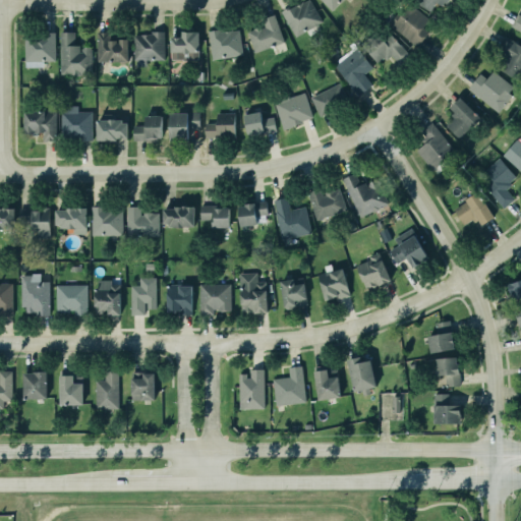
[(293,36),(322,23),(310,0),(307,0),(282,11),(293,36)]
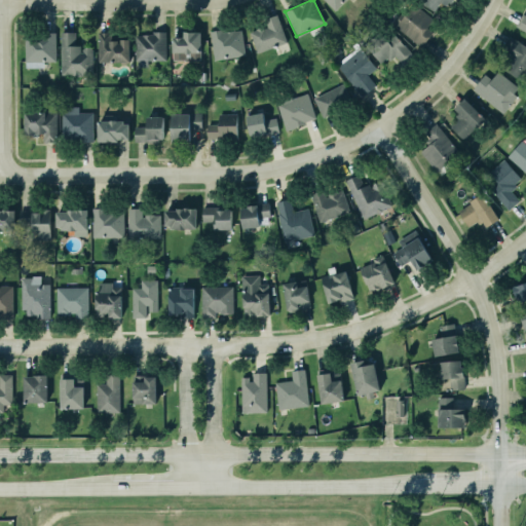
[(345,0),(324,0),(334,11),(345,0)]
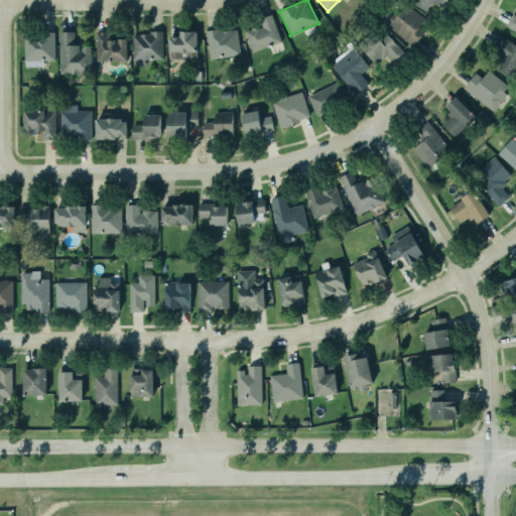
[(422,31),(411,45),(383,22),(401,0),(423,18),(416,27),(422,31)]
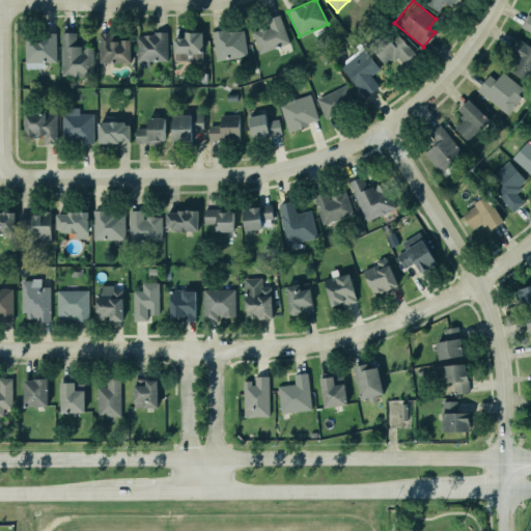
[(456,0),(423,0),(422,3),(439,11),(444,2),(453,7),(456,0)]
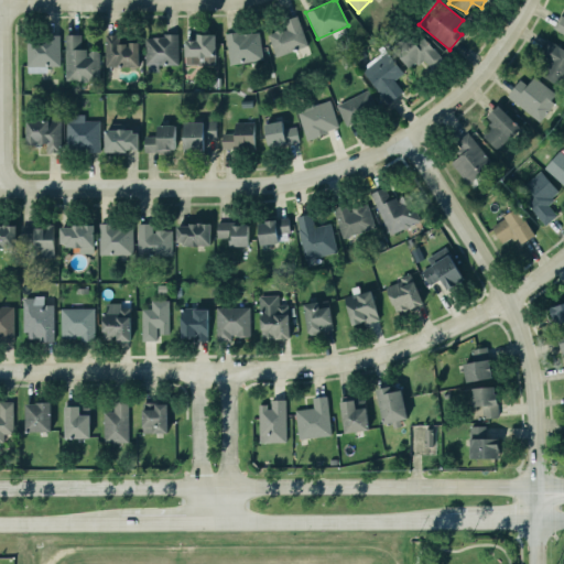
[(559,13),(563,17),(563,34),(551,28),(559,13)]
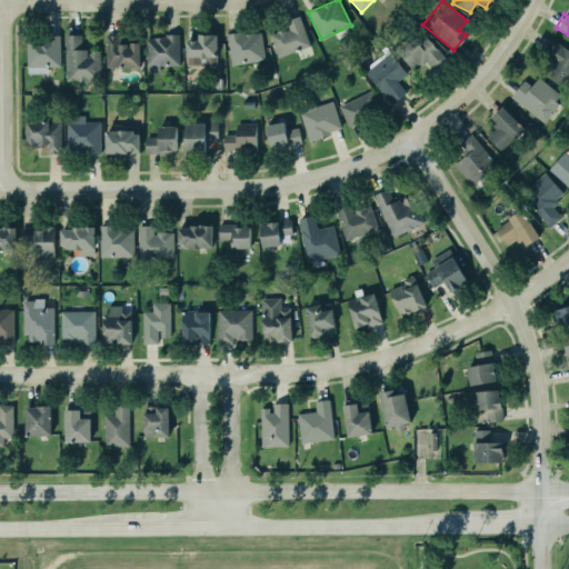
[(298,15),(309,45),(277,57),(269,35),(276,31),(275,30),(283,28),(285,30),(287,29),(283,20),(298,15)]
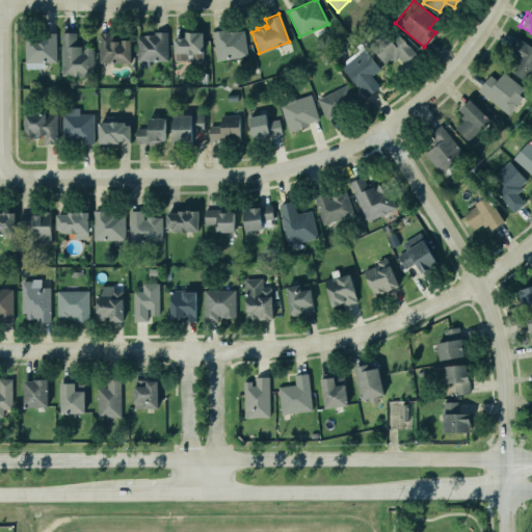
[(211,30),(215,59),(246,55),(242,30),(236,31),(235,30),(224,32),(223,28),(211,30)]
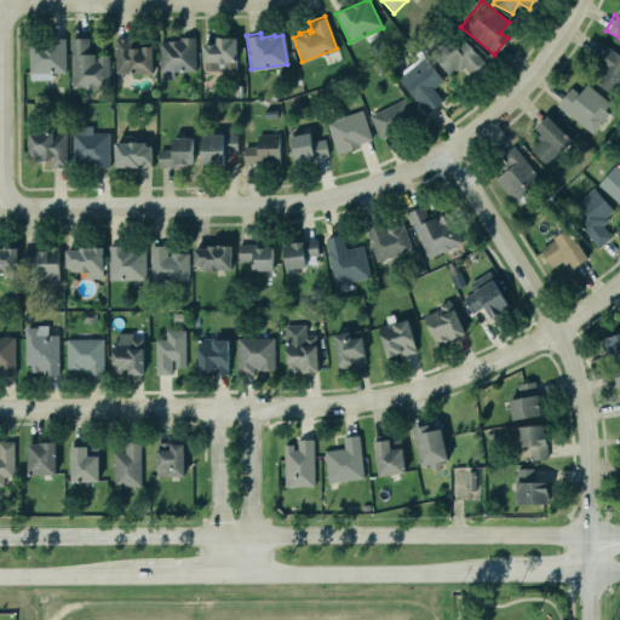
[(488,67),(463,39),(457,45),(449,35),(430,52),(451,76),(463,65),(475,78),(488,67)]
